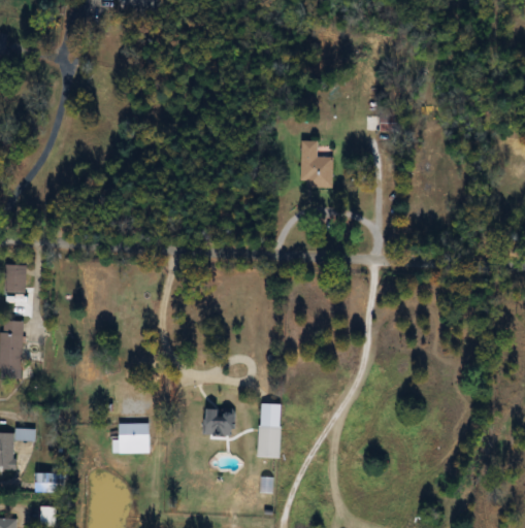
[(123,0),(124,12),(150,12),(149,0),(123,0)]
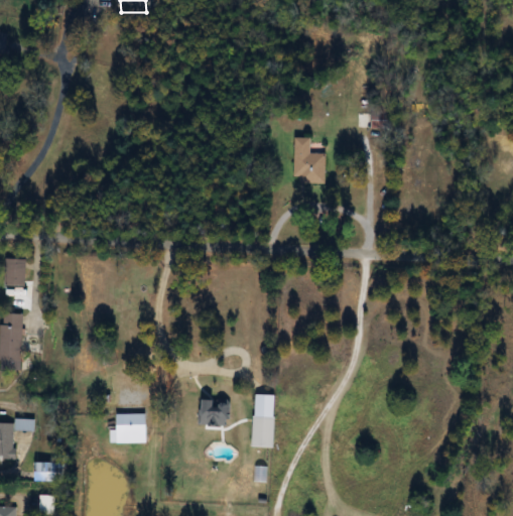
[(370,110),(370,128),(387,128),(387,110),(370,110)]
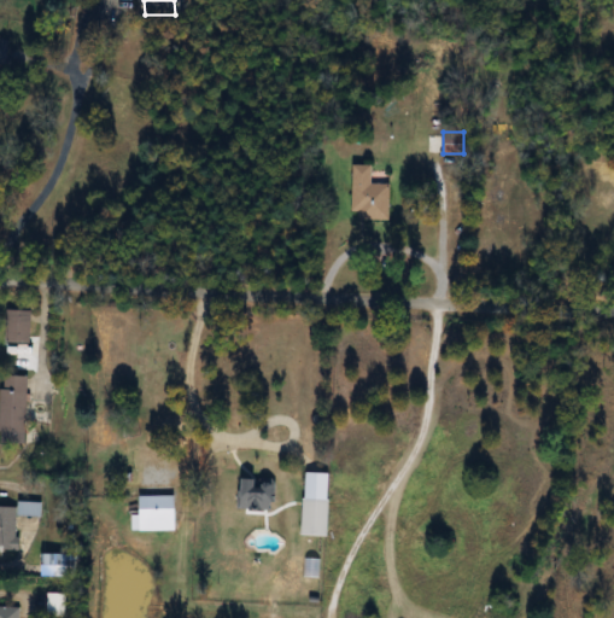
[(387,220),(389,184),(372,182),(372,164),(352,164),(351,220),(387,220)]
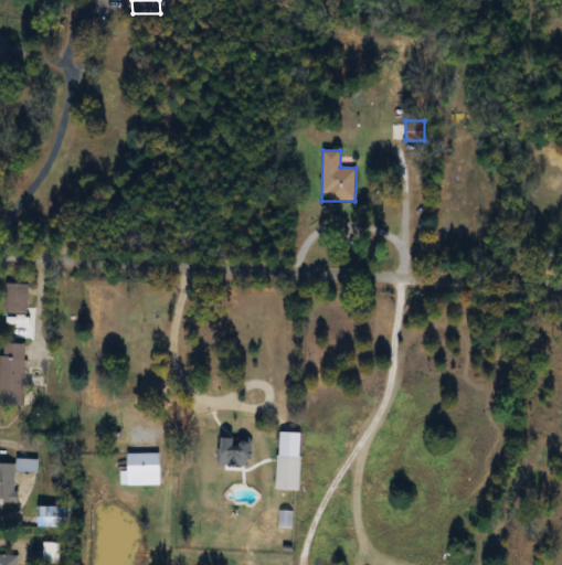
[(3,315),(25,315),(25,284),(3,284),(3,315)]
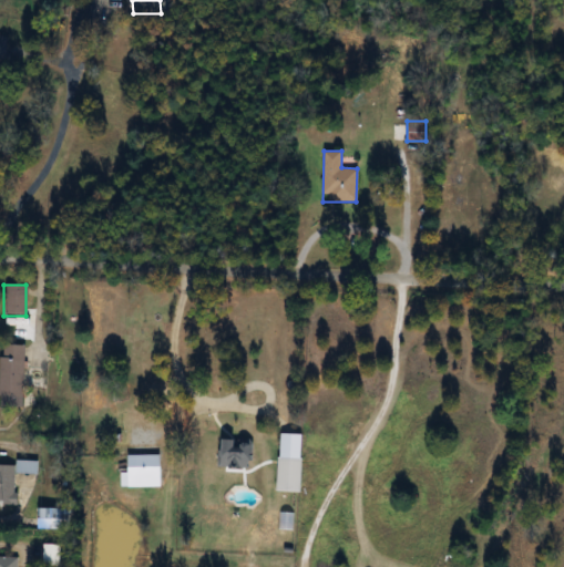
[(22,346),(0,344),(0,406),(21,406),(22,346)]
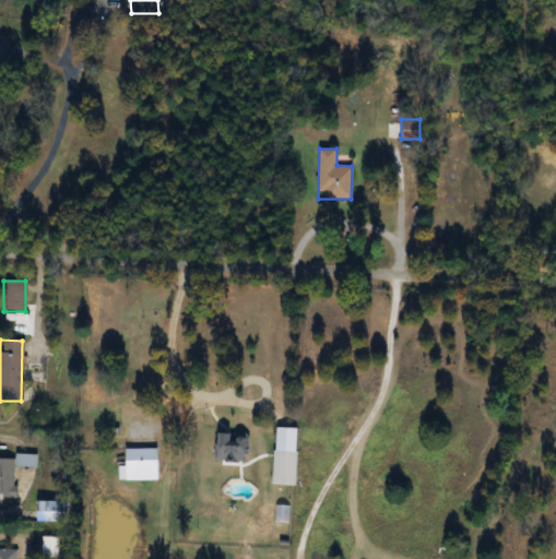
[(247,433),(219,433),(219,461),(246,461),(247,433)]
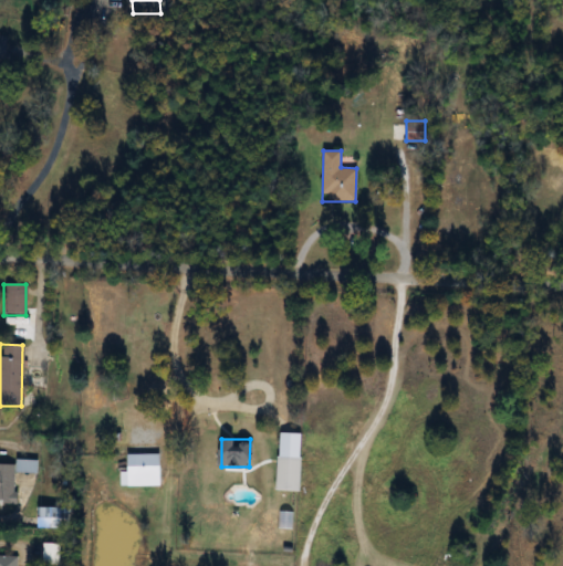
[(158,477),(158,454),(128,454),(128,477),(158,477)]
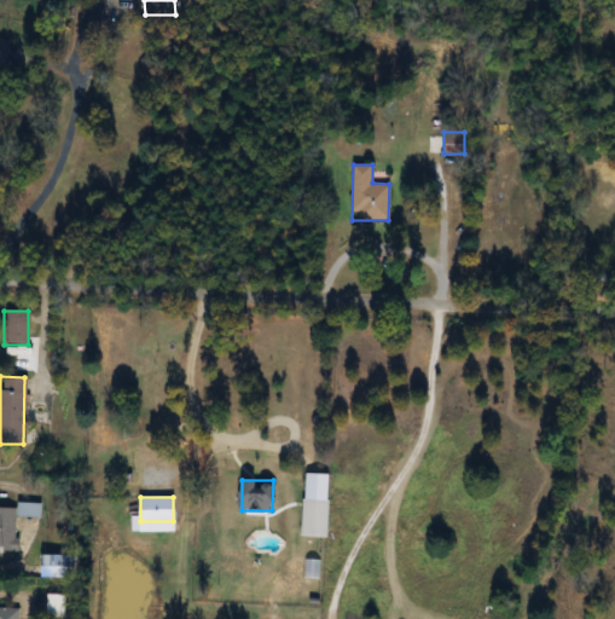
[(302,537),(329,537),(329,501),(302,501),(302,537)]
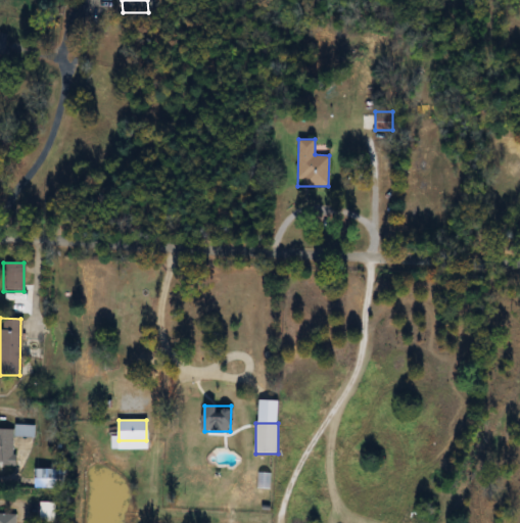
[(0,465),(12,465),(12,428),(0,428),(0,465)]
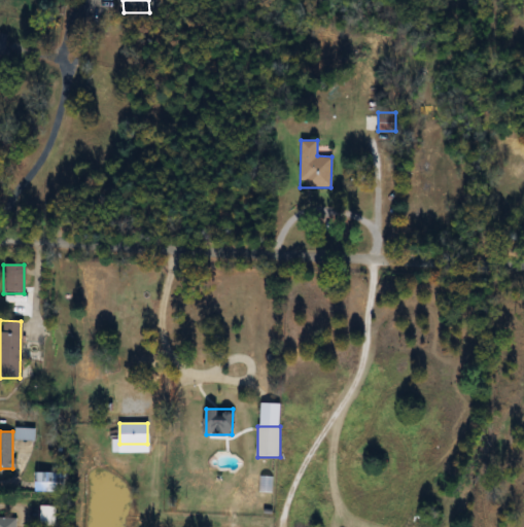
[(63,473),(36,472),(36,492),(63,492),(63,473)]
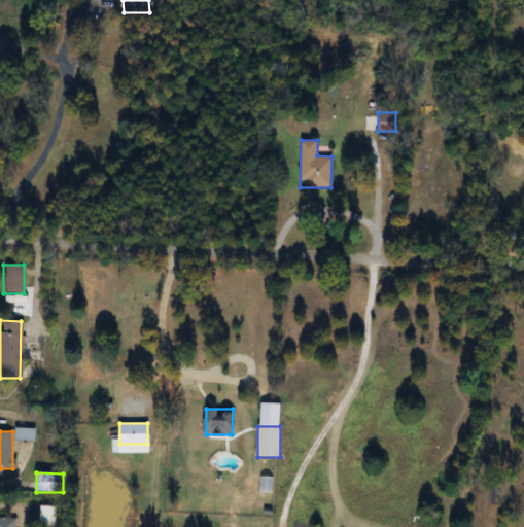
[(50,506),(36,506),(36,525),(50,525),(50,506)]
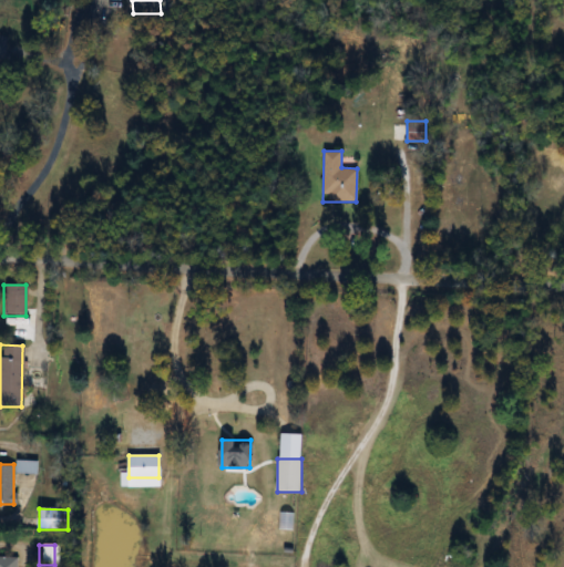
[(0,566),(14,566),(16,557),(0,556),(0,566)]
